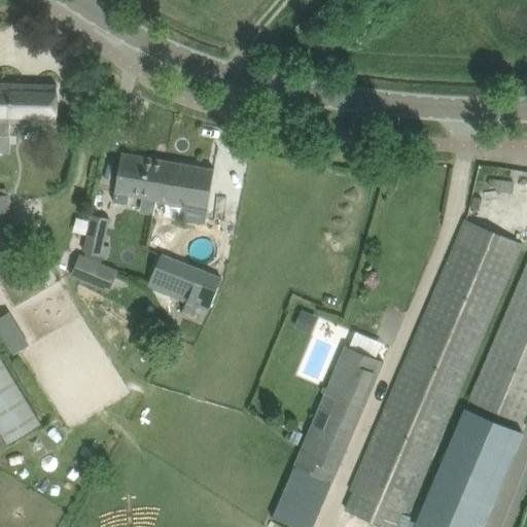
[(0,135),(8,136),(9,123),(56,124),(57,106),(57,85),(0,83),(0,135)]
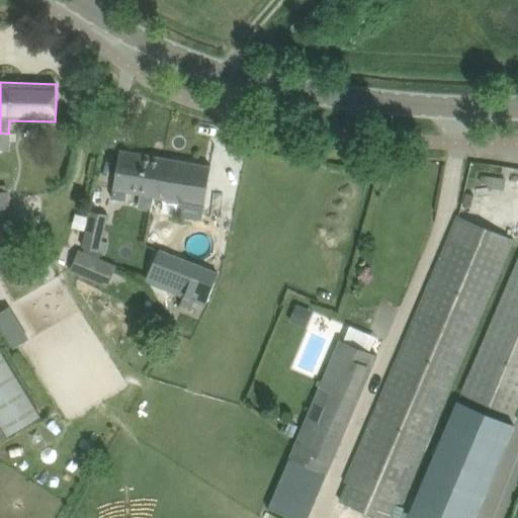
[(0,149),(9,149),(9,134),(8,134),(0,133),(0,149)]
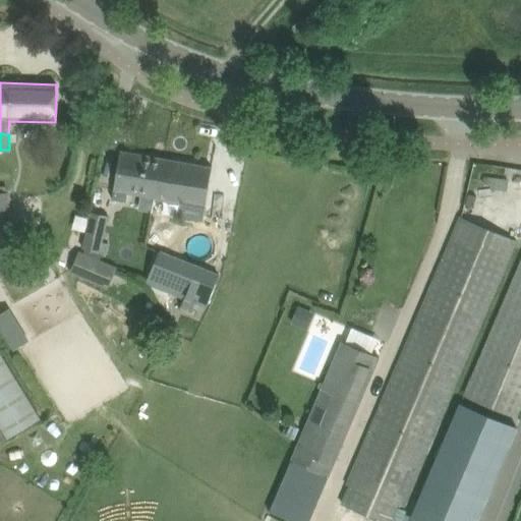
[(154,197),(161,159),(120,152),(113,190),(114,190),(112,199),(125,201),(126,192),(154,197)]
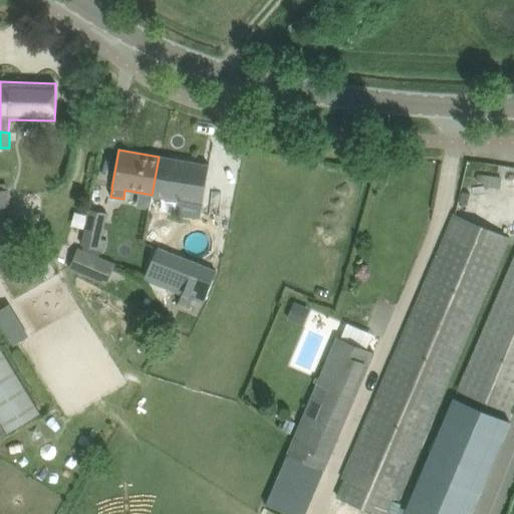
[(159,157),(152,195),(178,200),(175,213),(200,218),(209,166),(159,157)]
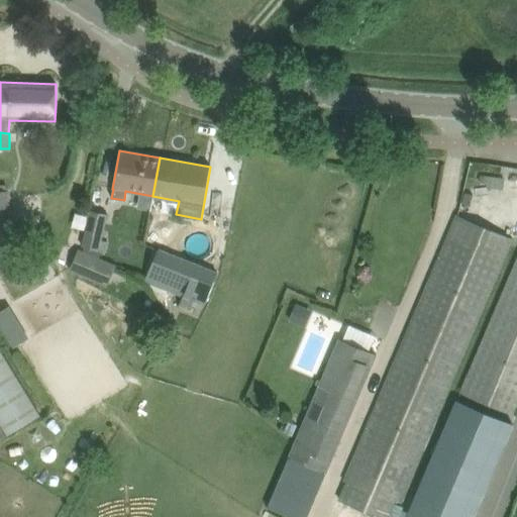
[(0,189),(0,262),(5,263),(5,254),(8,254),(8,253),(10,189),(0,189)]
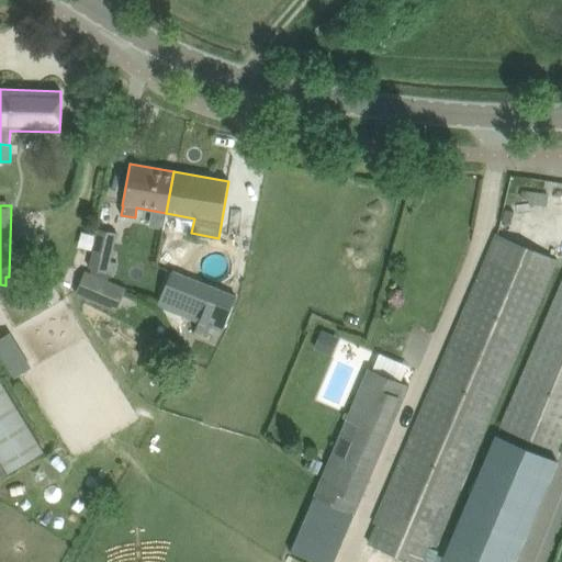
[(115,274),(119,263),(112,260),(117,233),(98,227),(89,267),(115,274)]
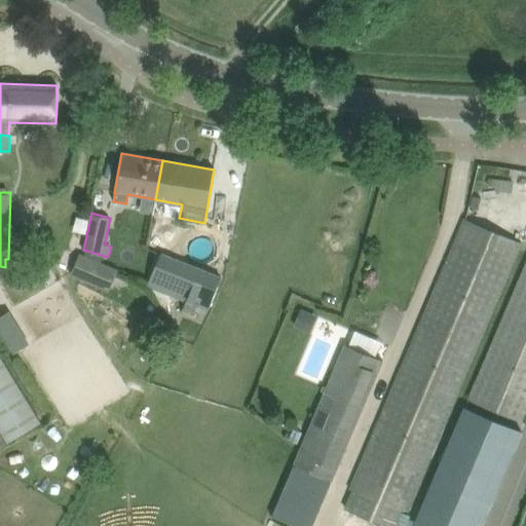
[(357,492),(348,512),(381,525),(396,525),(402,512),(408,514),(522,245),(463,219),(349,489),(357,492)]
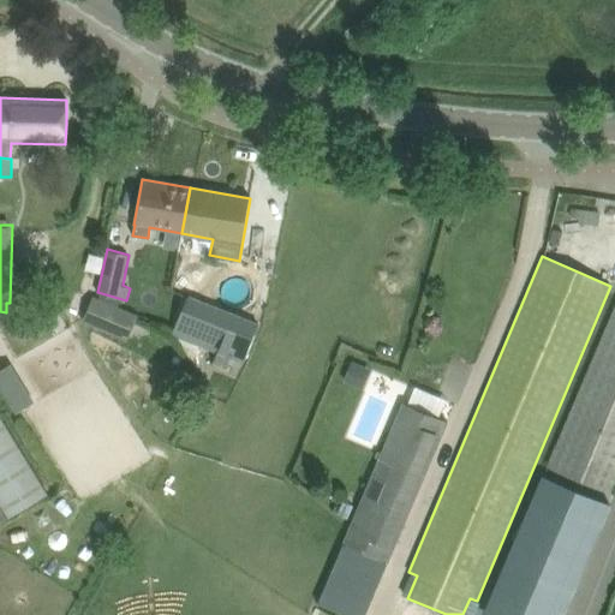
[(189,297),(174,333),(244,360),(258,324),(189,297)]
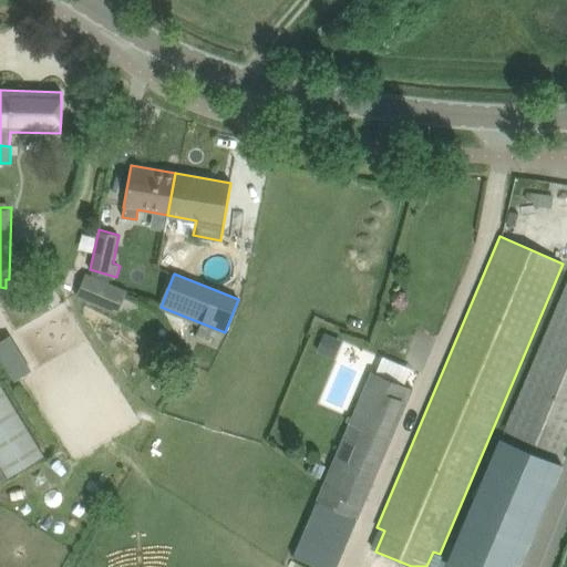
[(116,312),(125,292),(86,276),(78,296),(116,312)]
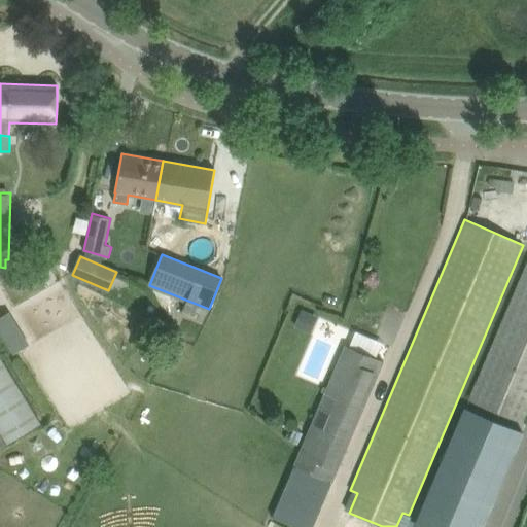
[(526,265),(470,398),(523,421),(526,411),(526,265)]
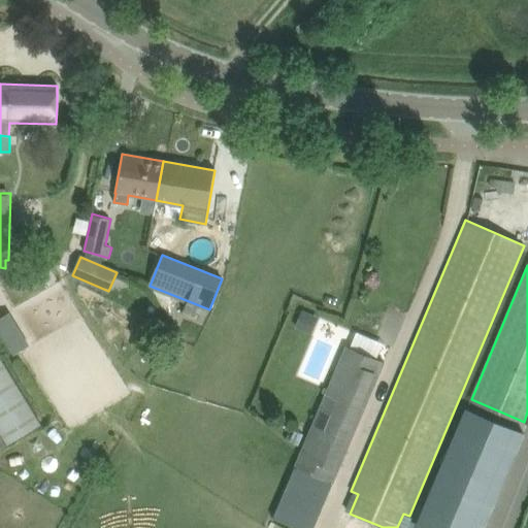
[(302,312),(297,325),(312,331),(318,319),(302,312)]
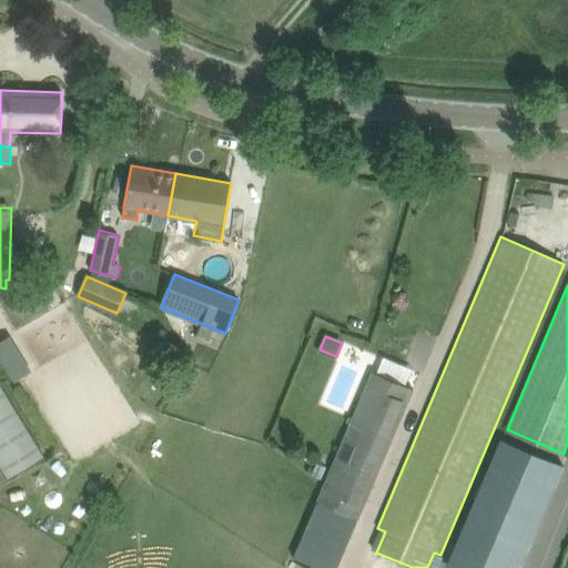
[(6,340),(0,342),(0,358),(14,383),(27,375),(6,340)]
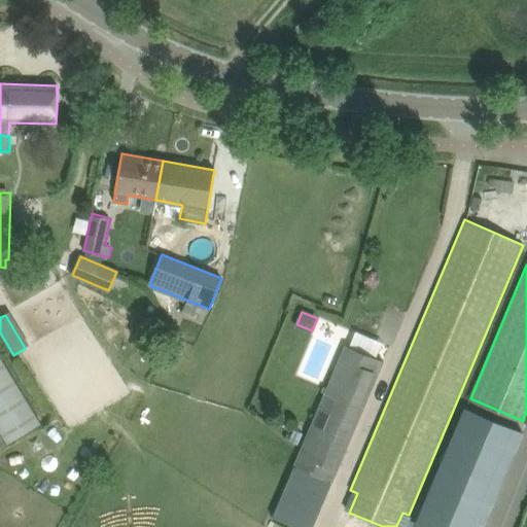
[(294,466),(273,517),(297,526),(313,526),(332,483),(376,381),(384,361),(376,358),(349,347),(346,345),(338,364),(294,466)]
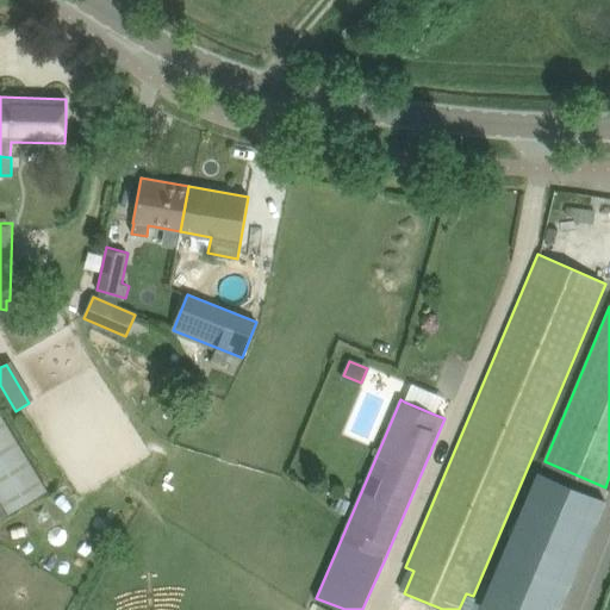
[(0,499),(8,514),(48,490),(0,411),(0,499)]
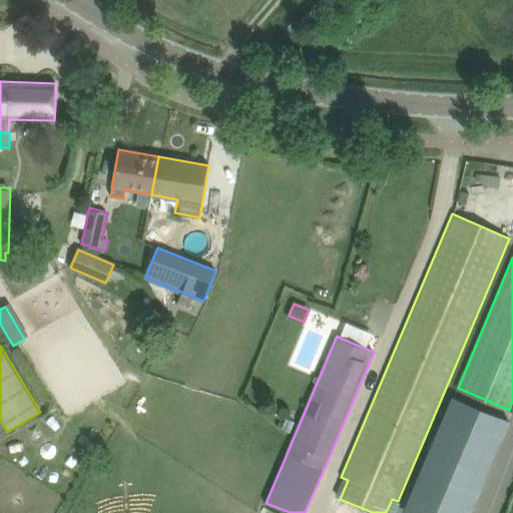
[(398,506),(395,512),(469,512),(476,498),(509,420),(454,397),(408,506),(406,509),(398,506)]
